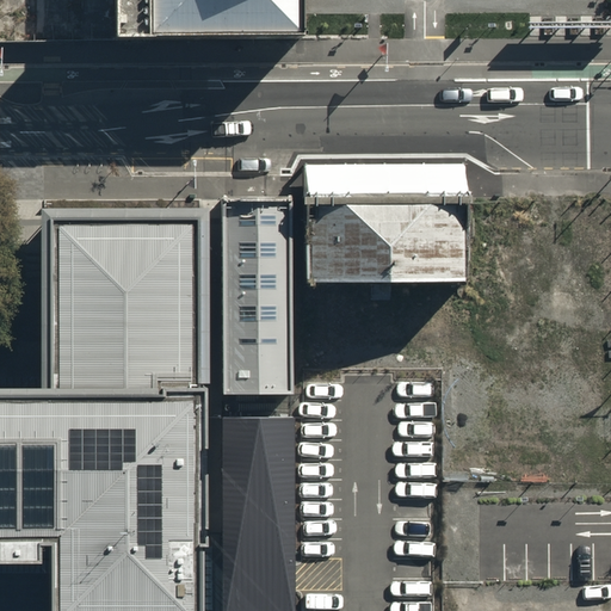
[(119,0),(121,43),(304,39),(303,0),(119,0)]
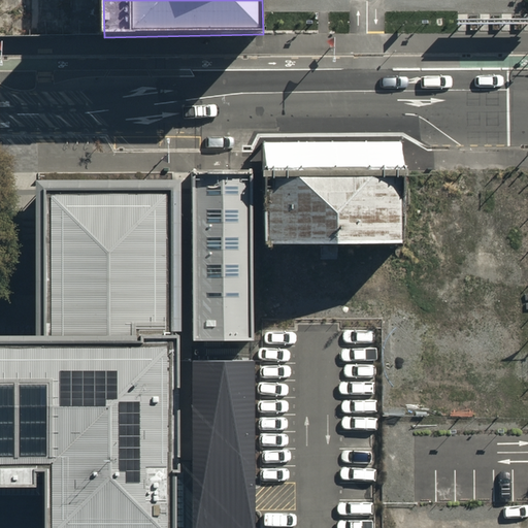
[(402,141),(262,141),(262,160),(262,171),(403,172),(402,158),(402,141)]
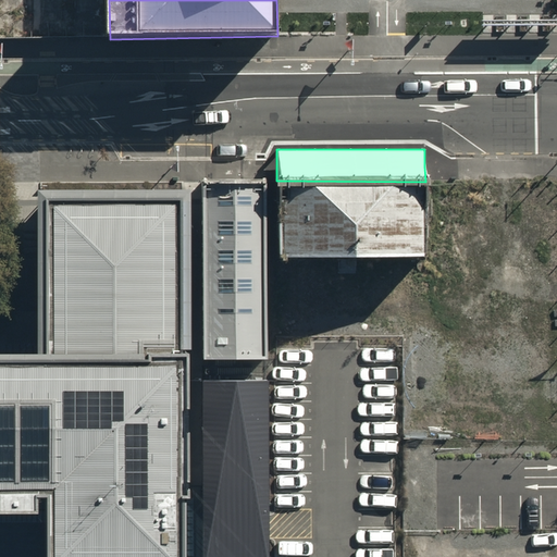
[(265,181),(202,182),(203,358),(267,358),(265,181)]
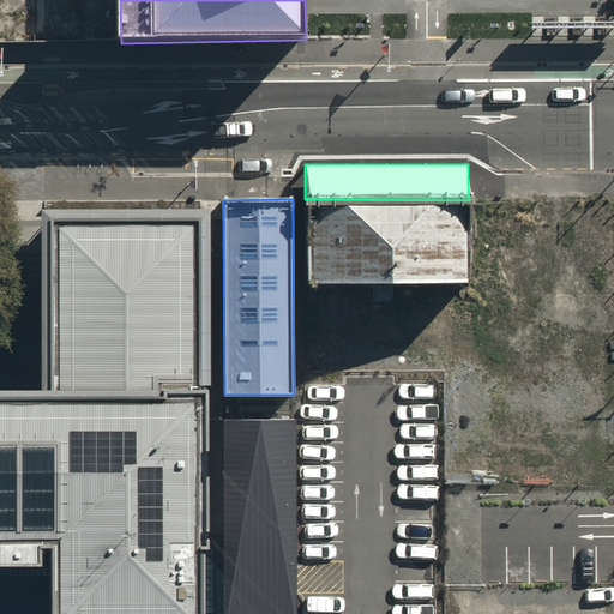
[(469,200),(305,199),(304,282),(469,282),(469,200)]
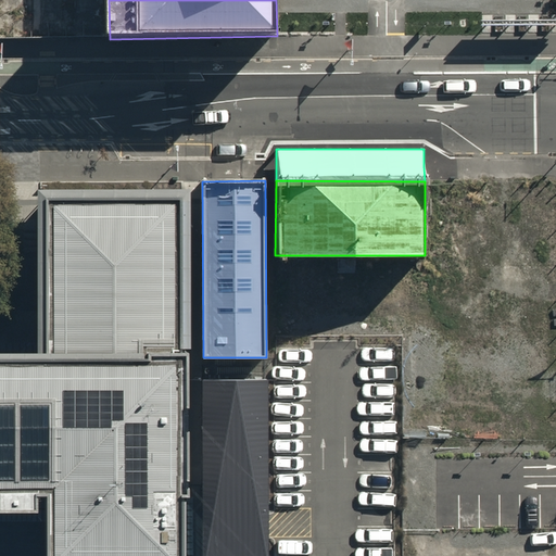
[(43,350),(0,349),(0,502),(37,503),(37,492),(47,492),(47,555),(181,555),(180,197),(43,198),(43,350)]
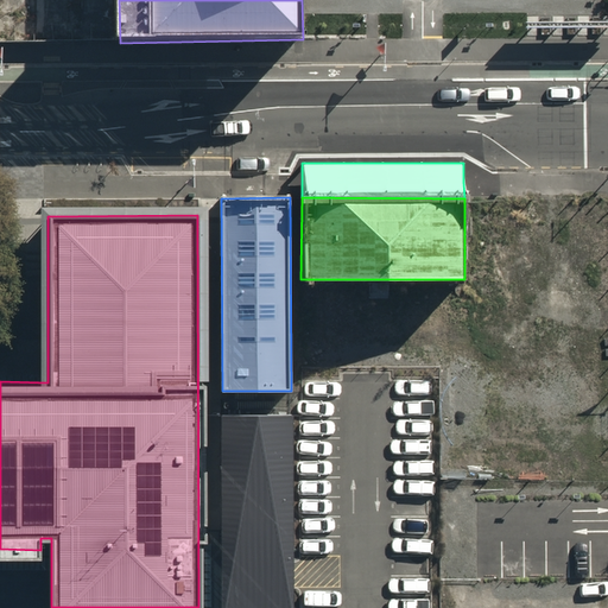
[(293,607),(291,409),(220,409),(221,607),(293,607)]
